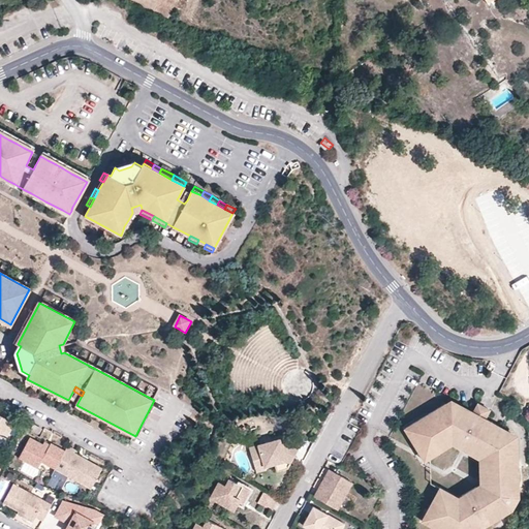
[(445,404),(405,429),(419,450),(434,458),(456,443),(483,458),(484,484),(460,498),(441,488),(424,522),(437,528),(477,528),(501,515),(496,507),(503,501),(510,508),(518,500),(518,498),(508,495),(508,487),(518,487),(518,469),(517,442),(511,434),(487,421),(474,413),(457,403),(445,404)]
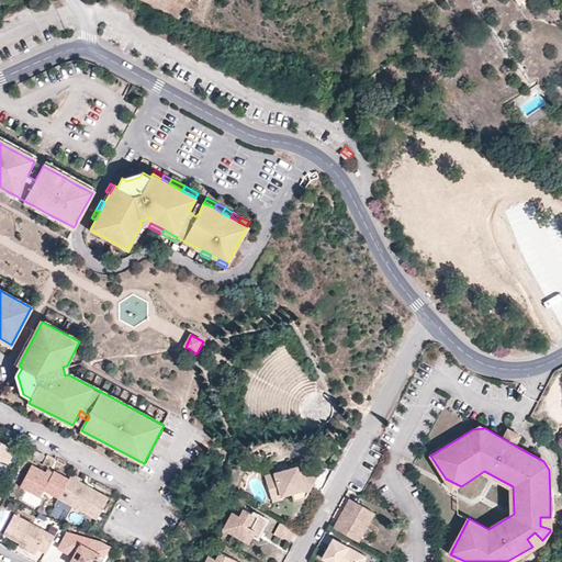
[(506,434),(504,439),(517,447),(520,441),(506,434)]
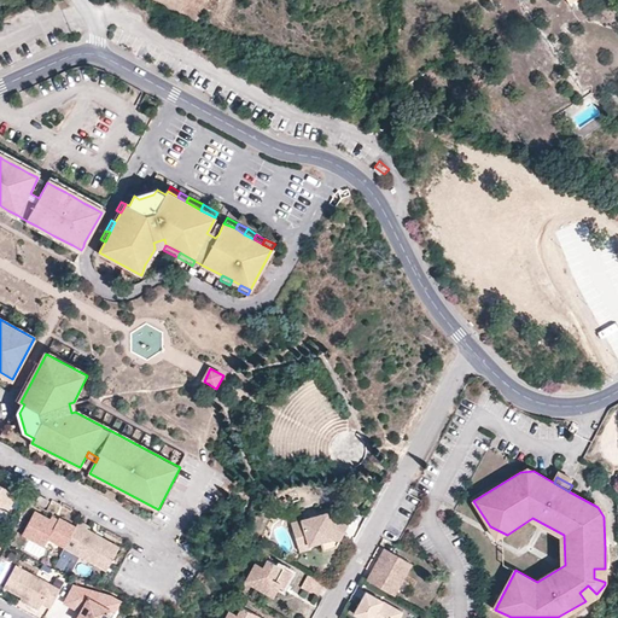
[(0,503),(9,508),(17,493),(0,483),(0,503)]
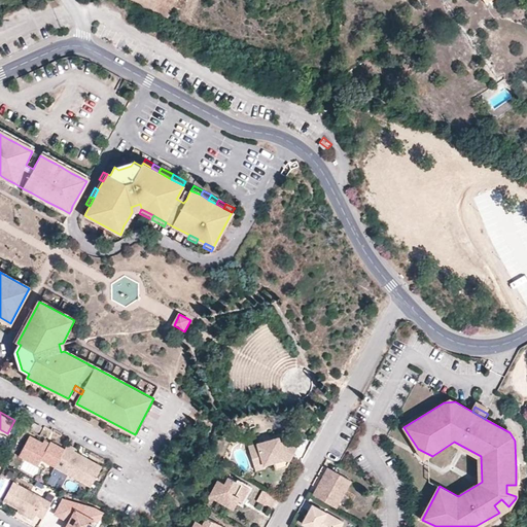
[(42,425),(33,420),(30,426),(39,430),(42,425)]
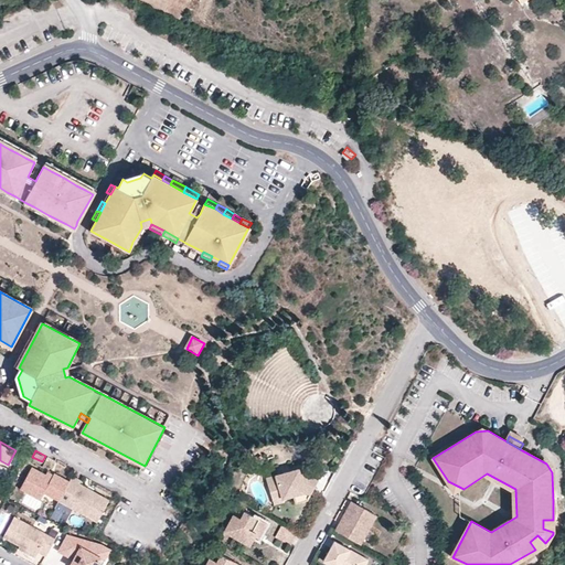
[(318,477),(300,467),(297,468),(317,479),(318,477)]
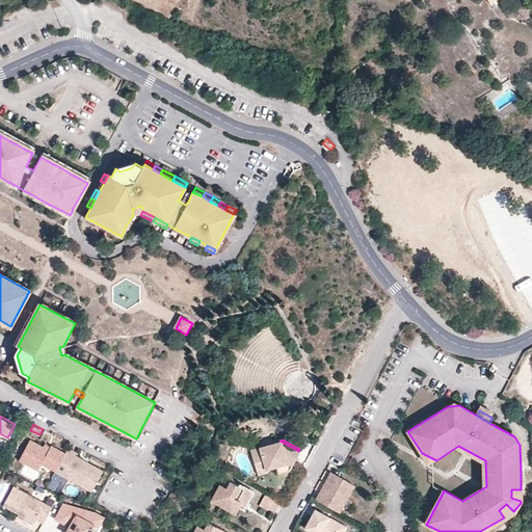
[(49,450),(30,441),(20,461),(40,472),(43,464),(56,472),(65,454),(52,446),(49,450)]
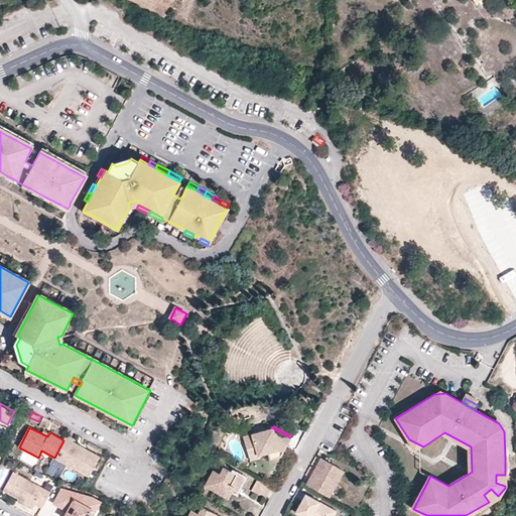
[(289,437),(271,427),(245,435),(250,453),(258,449),(259,454),(269,450),(280,447),(285,449),(291,438),(289,437)]
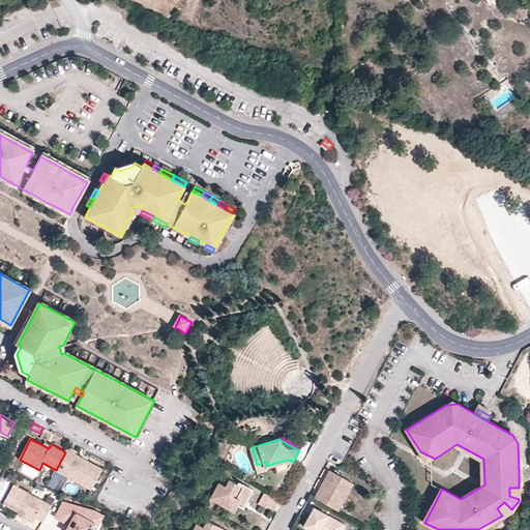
[(83,462),(83,459),(75,454),(76,451),(68,447),(65,452),(56,470),(92,490),(102,469),(87,461),(86,463),(83,462)]
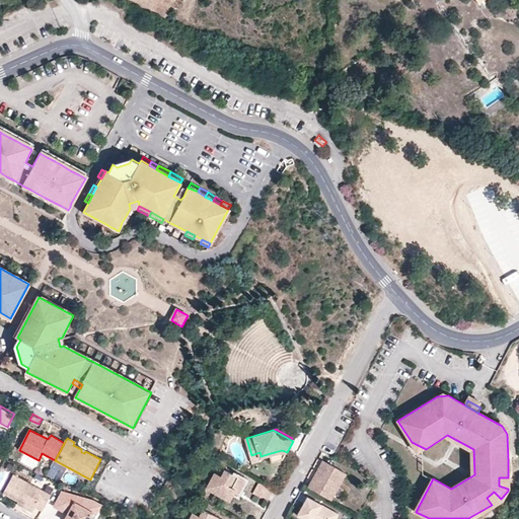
[(287,452),(282,450),(271,453),(272,456),(274,460),(284,457),(287,452)]
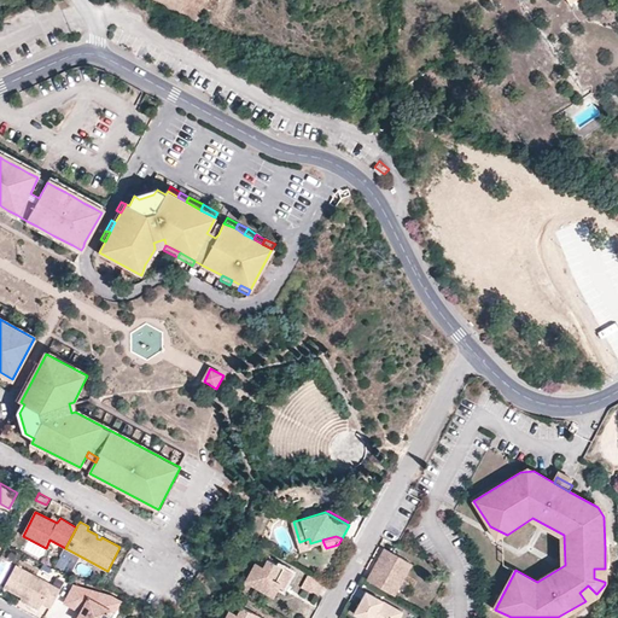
[(310,543),(309,538),(299,542),(302,551),(312,547),(310,543)]
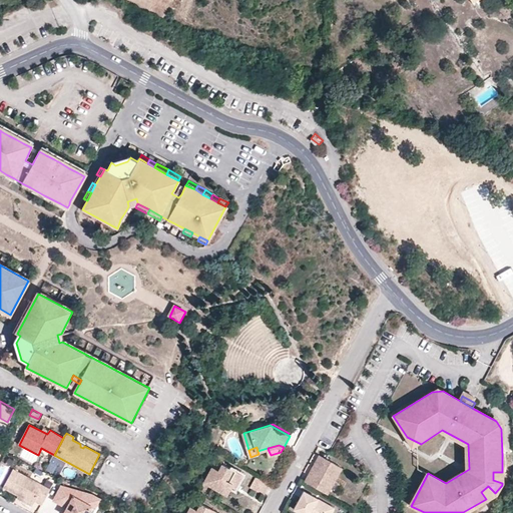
[(54,455),(41,448),(38,455),(51,462),(54,455)]
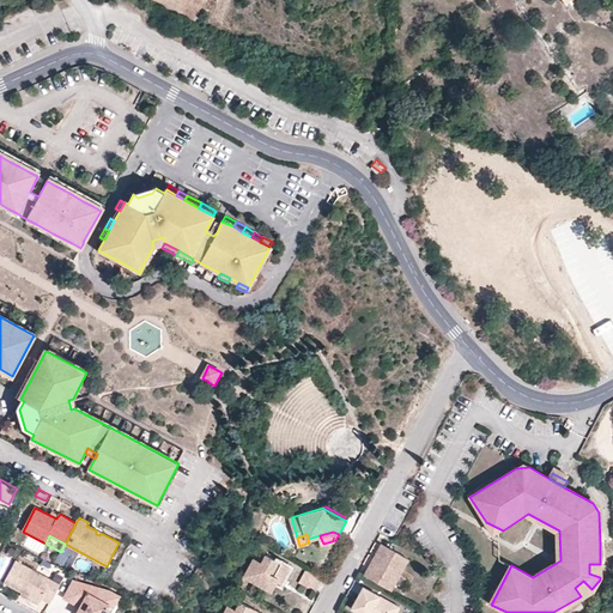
[(377,559),(384,545),(382,544),(375,558),(377,559)]
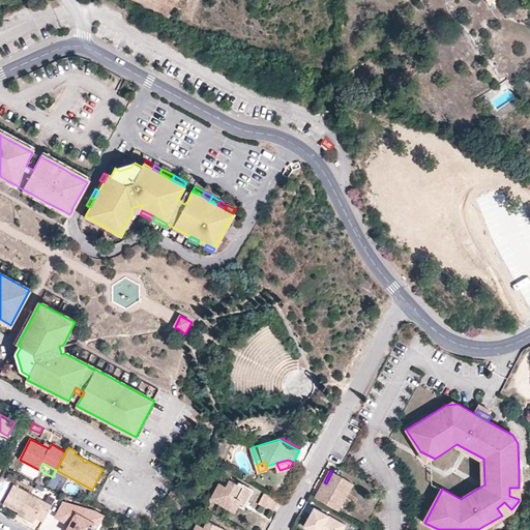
[(354,482),(332,471),(326,483),(324,482),(315,498),(340,510),(354,482)]
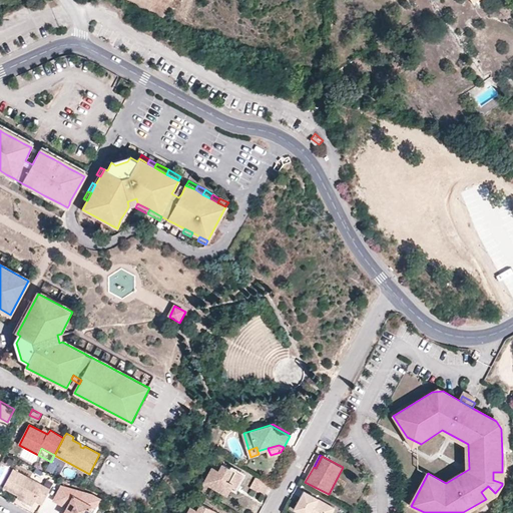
[(219,471),(213,467),(205,482),(227,494),(233,484),(234,484),(235,485),(236,484),(238,483),(238,482),(243,474),(223,464),(219,471)]
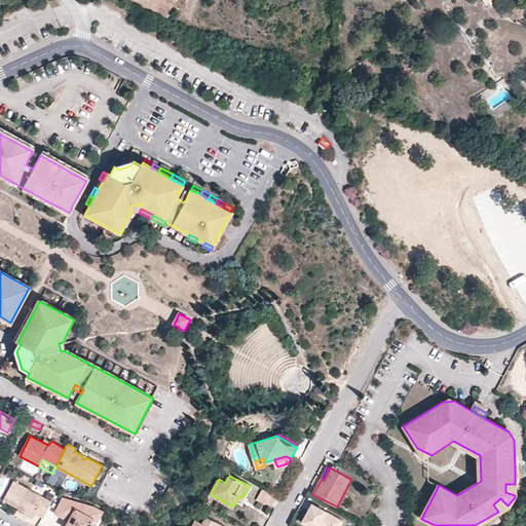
[(52,501),(13,481),(3,499),(19,508),(35,516),(36,514),(43,517),(52,501)]
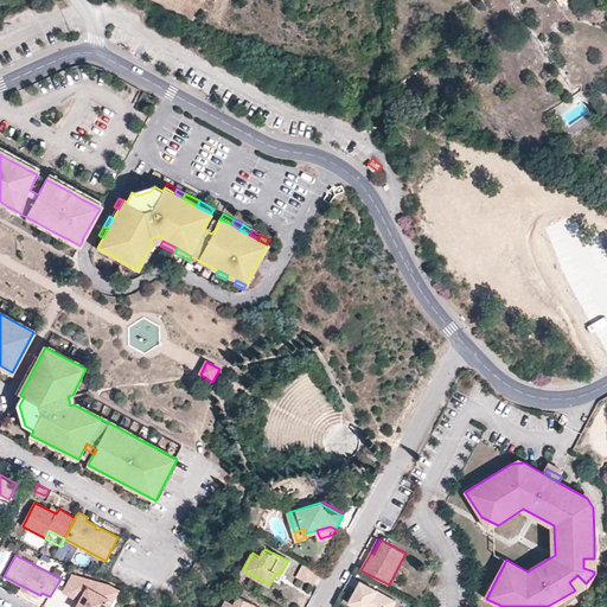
[(594,572),(594,558),(583,558),(583,568),(594,572)]
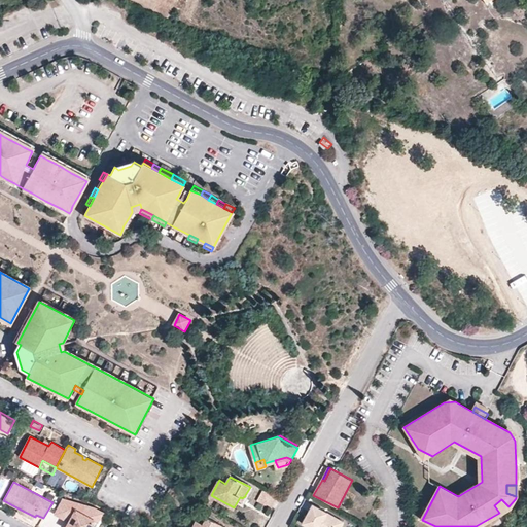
[(279,494),(265,486),(257,499),(272,507),(279,494)]
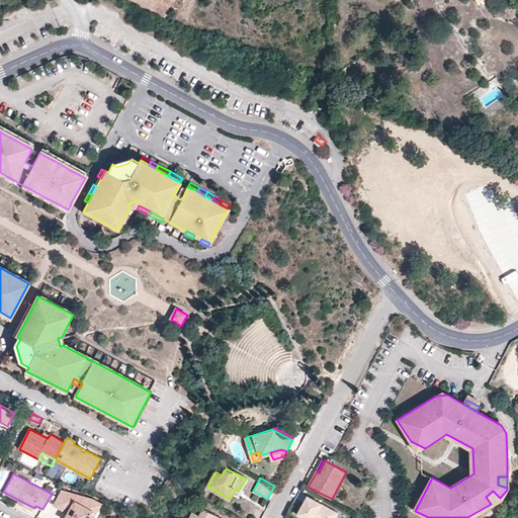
[(95,499),(62,490),(55,503),(54,504),(69,512),(72,506),(76,509),(73,514),(71,517),(89,517),(93,512),(97,513),(102,503),(95,499)]
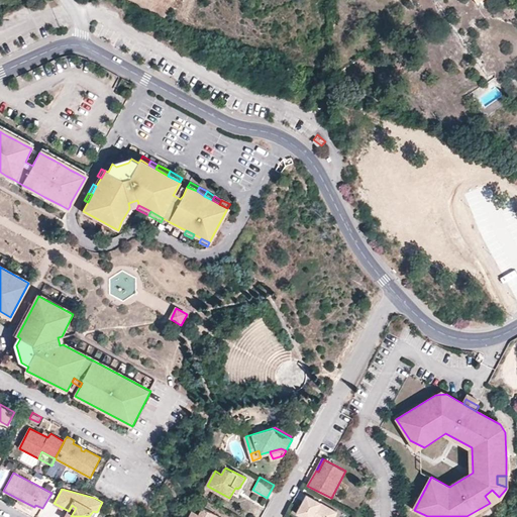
[(490,503),(499,497),(492,490),(485,496),(490,503)]
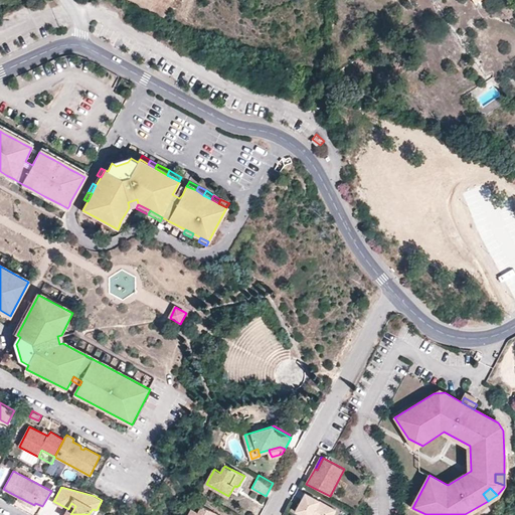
[(306,494),(302,501),(305,502),(303,506),(300,505),(296,512),(301,514),(334,514),(337,510),(306,494)]
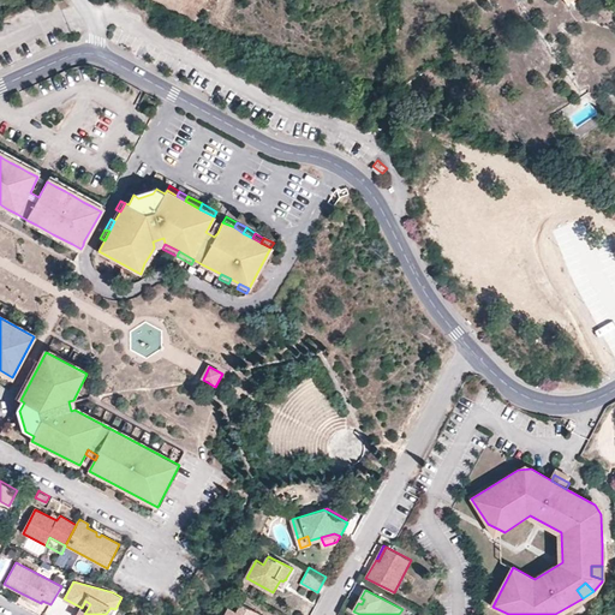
[(41,603),(22,593),(21,597),(39,607),(41,603)]
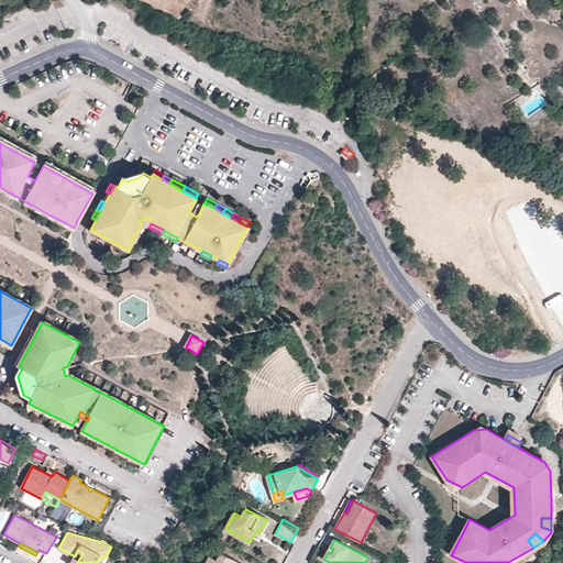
[(218,560),(211,555),(207,562),(242,562),(222,552),(218,560)]
